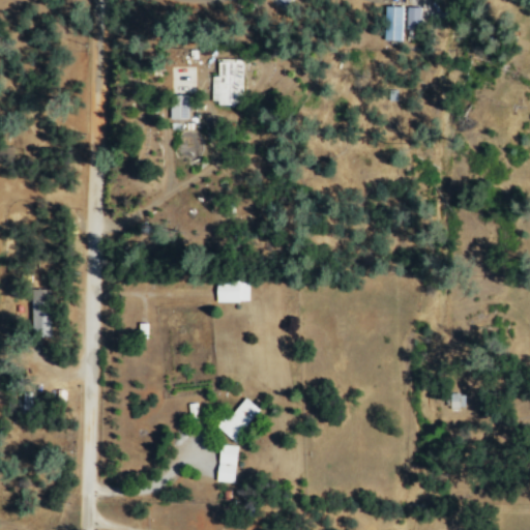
[(401,40),(402,6),(384,5),(383,39),(401,40)]
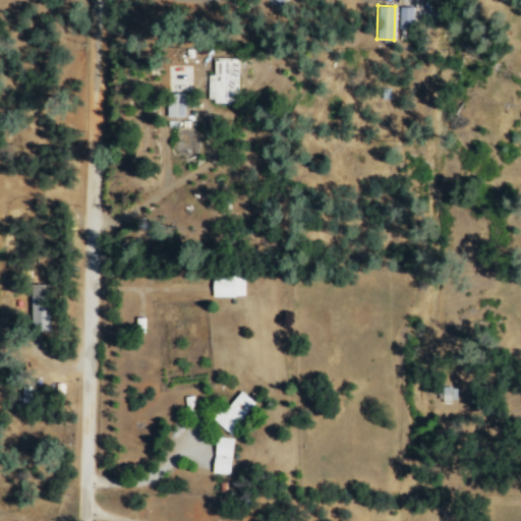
[(398,27),(412,27),(412,6),(398,6),(398,27)]
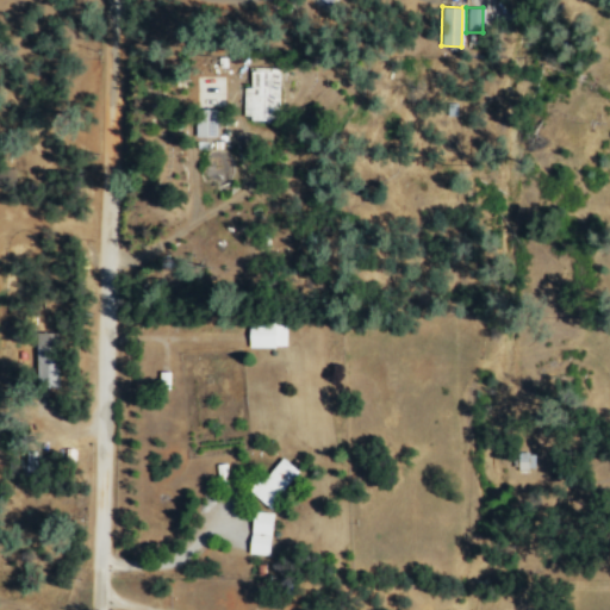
[(278,118),(278,67),(249,67),(250,87),(243,87),(243,118),(278,118)]
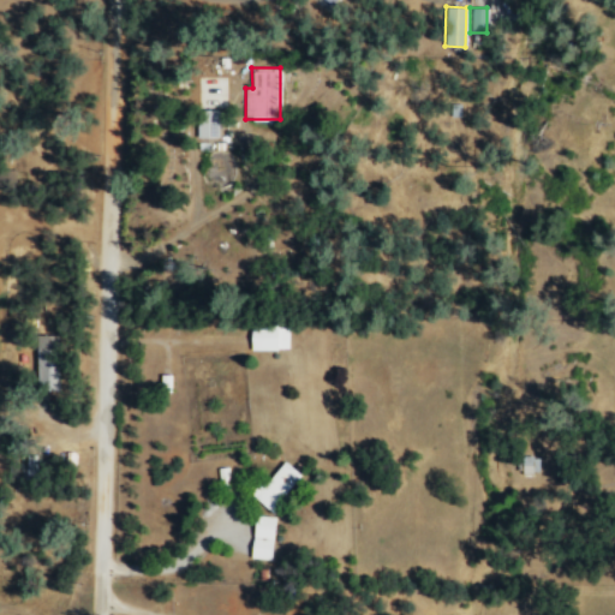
[(216,109),(197,109),(198,137),(218,137),(216,109)]
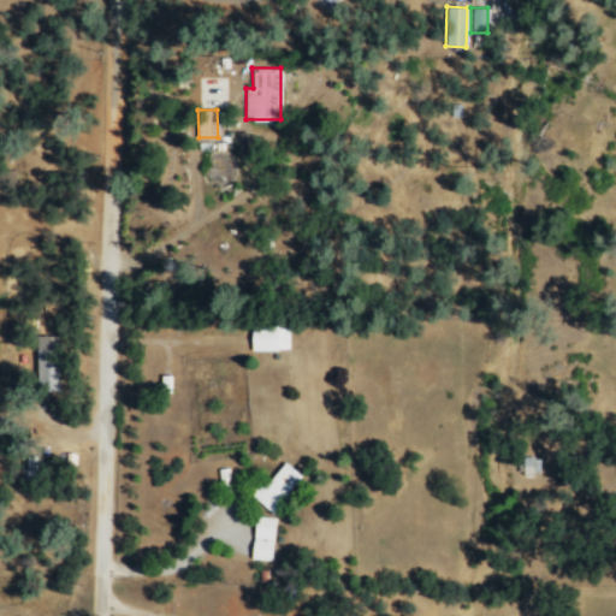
[(250,327),(252,350),(289,349),(288,326),(250,327)]
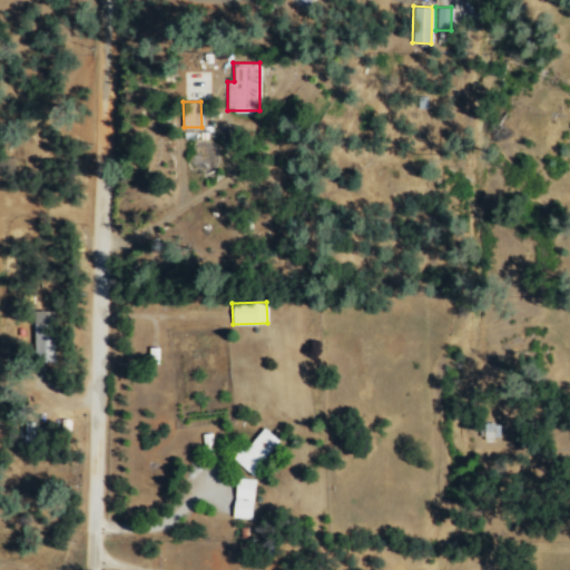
[(55,311),(35,310),(33,359),(53,359),(55,311)]
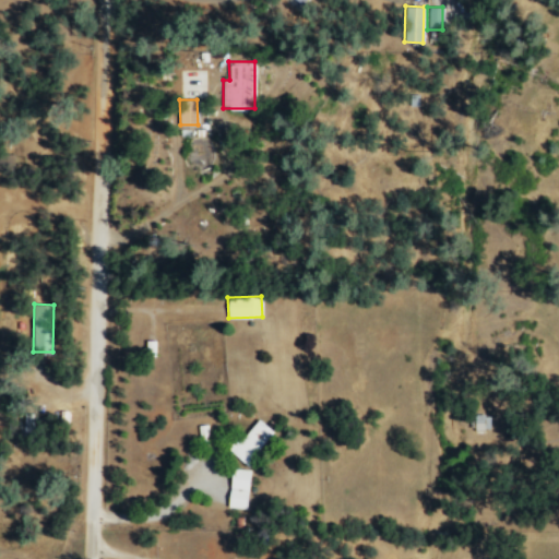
[(489,429),(489,414),(473,414),(473,429),(489,429)]
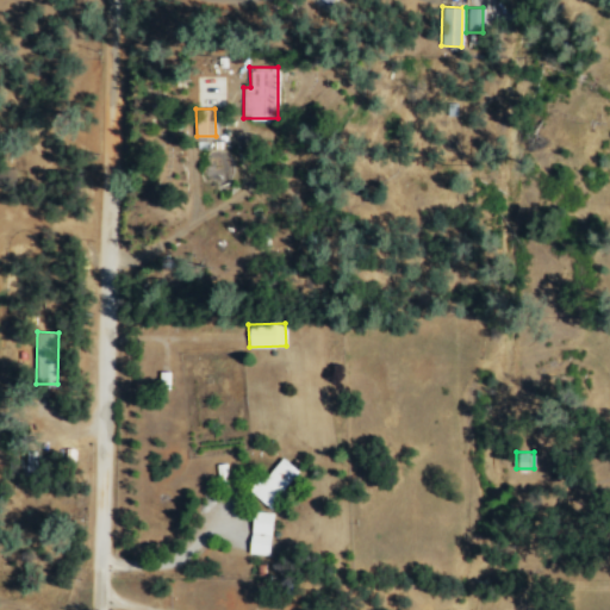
[(250,491),(267,506),(298,472),(281,456),(250,491)]
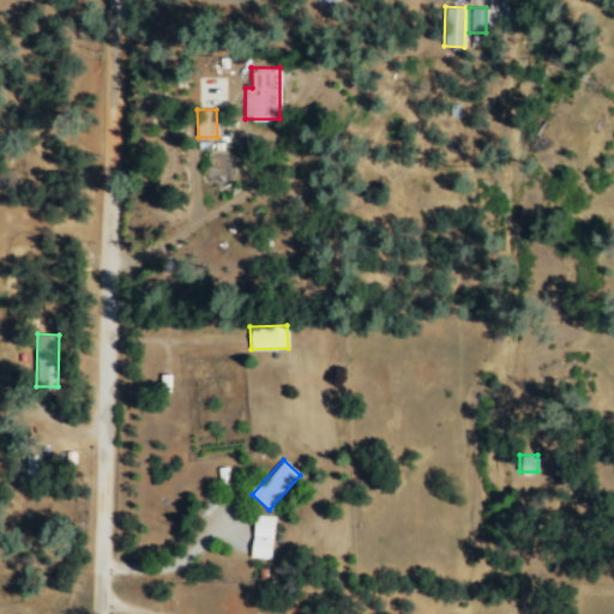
[(272,515),(252,515),(251,558),(271,558),(272,515)]
